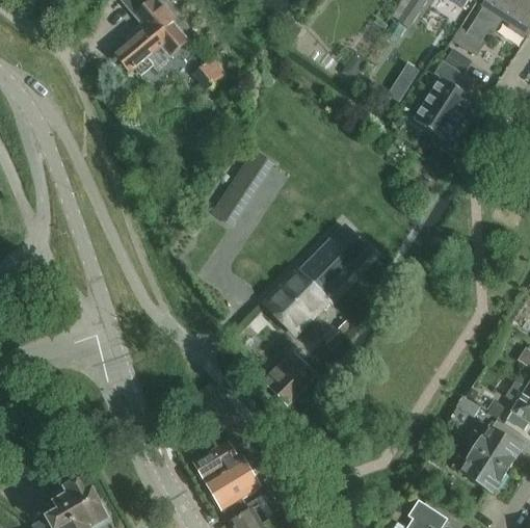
[(146,58),(160,46),(168,56),(187,40),(173,22),(175,20),(162,5),(159,7),(153,0),(148,0),(132,14),(141,24),(124,38),(128,43),(113,55),(128,73),(134,68),(140,75),(151,66),(146,58)]
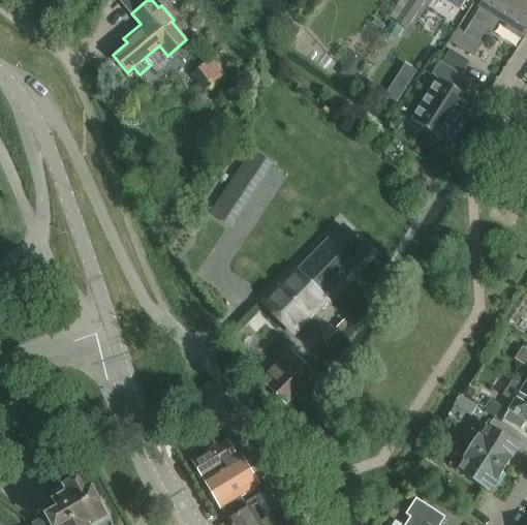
[(398,0),(389,16),(394,19),(394,20),(404,27),(410,18),(423,0),(398,0)]
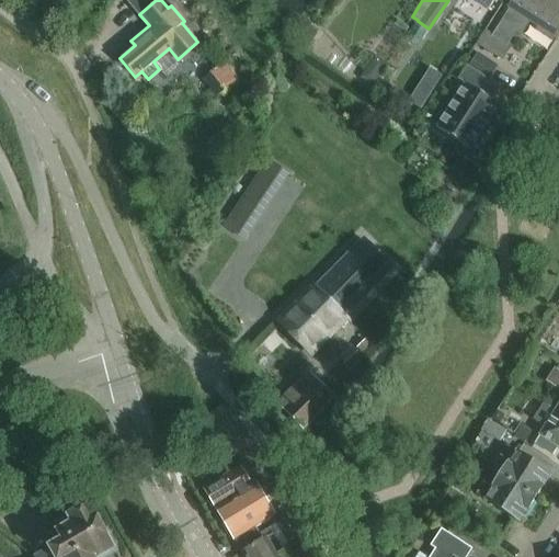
[(558,21),(558,0),(511,0),(508,6),(489,34),(482,29),(475,41),(500,57),(508,45),(504,44),(513,30),(518,34),(528,19),(551,34),(558,21)]
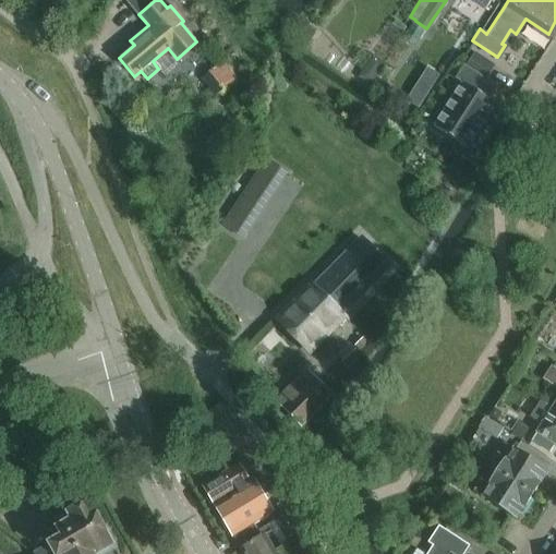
[(303,23),(292,37),(302,45),(313,31),(303,23)]
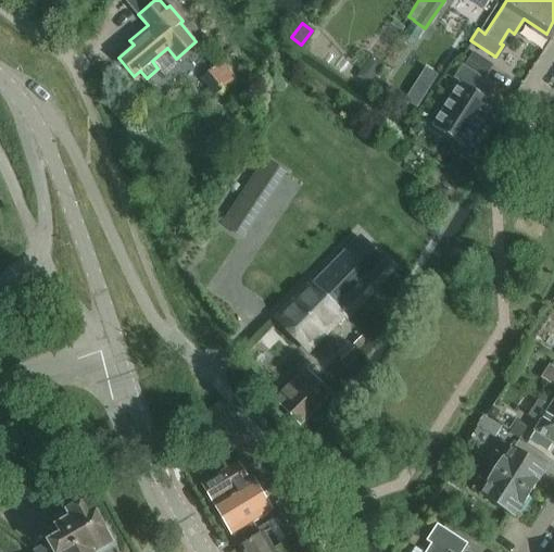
[(471,50),(463,63),(483,76),(492,63),(471,50)]
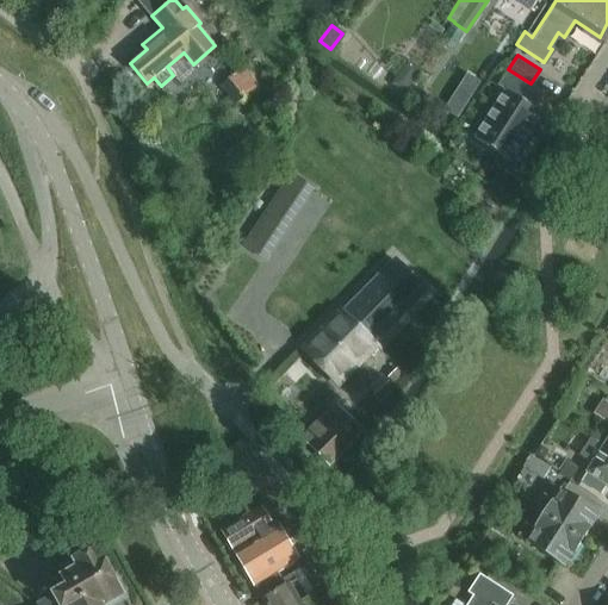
[(405,58),(391,81),(403,89),(417,66),(405,58)]
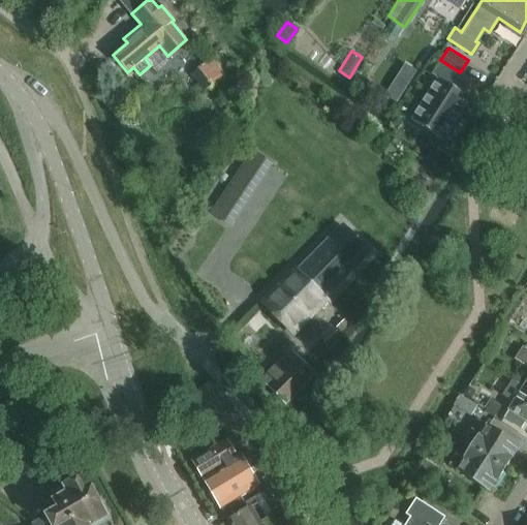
[(189,72),(203,89),(224,71),(210,55),(189,72)]
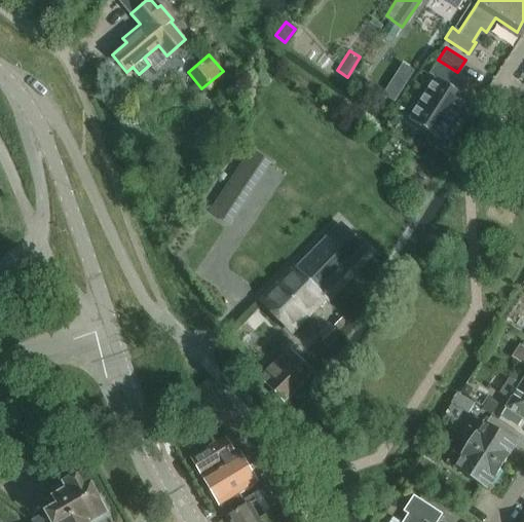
[(436,62),(436,61),(429,58),(422,70),(427,73),(426,74),(434,78),(407,119),(439,139),(465,98),(458,94),(465,81),(436,62)]
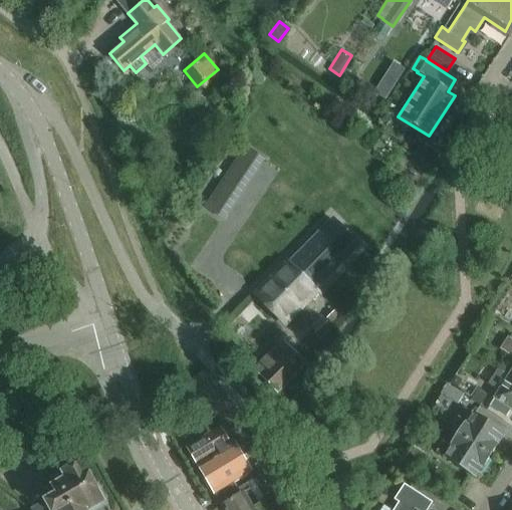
[(244,144),(202,206),(222,219),(263,157),(244,144)]
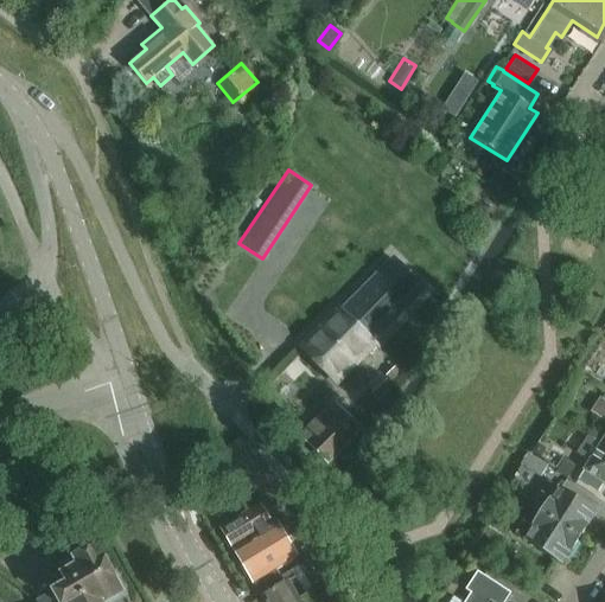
[(339,305),(299,345),(336,380),(375,341),(374,340),(425,287),(392,254),(341,306),(339,305)]
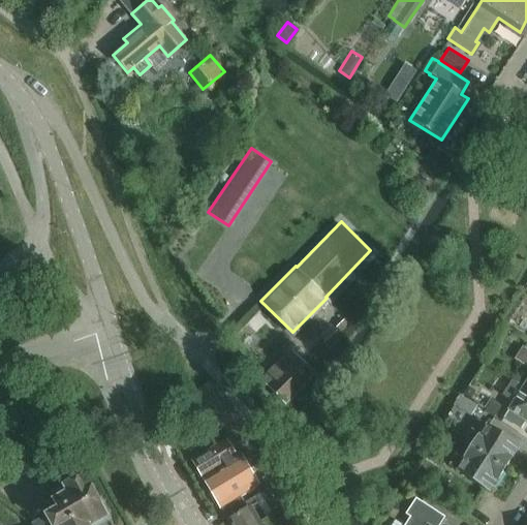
[(314,378),(293,352),(264,377),(285,402),(314,378)]
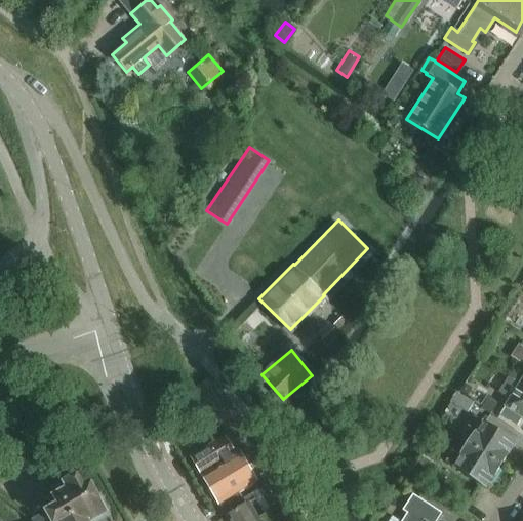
[(496,391),(509,399),(498,413),(516,424),(520,417),(522,418),(522,385),(519,383),(507,374),(496,391)]
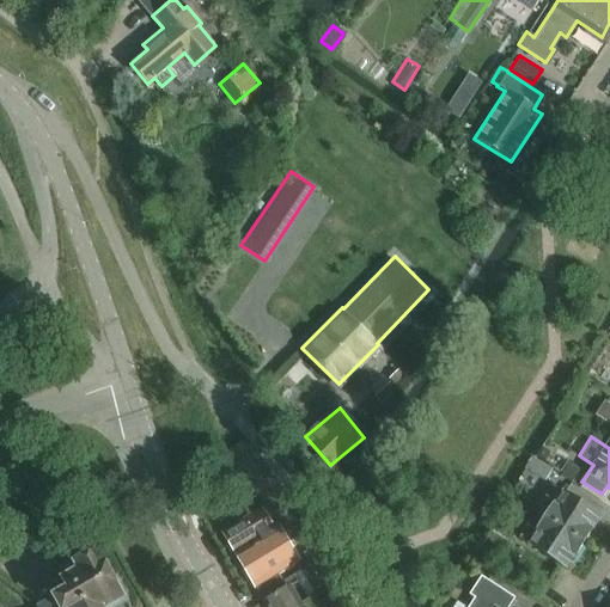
[(523,466),(543,479),(550,467),(531,454),(523,466)]
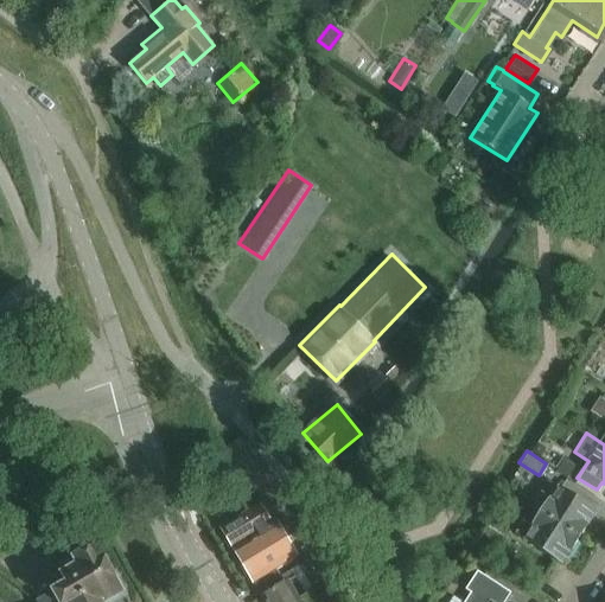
[(554,469),(566,476),(574,463),(562,456),(554,469)]
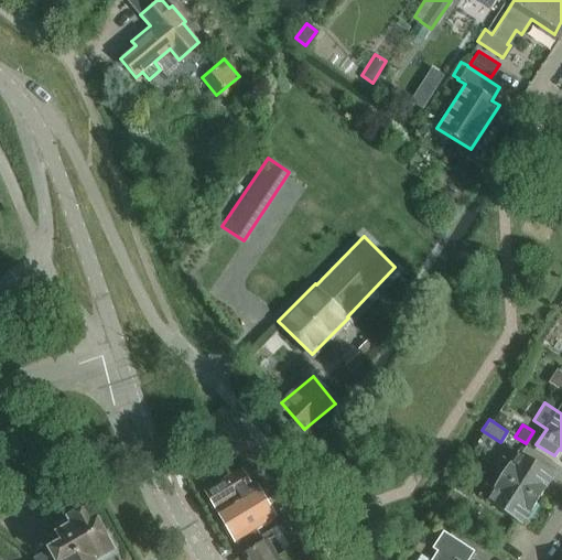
[(551,474),(506,445),(498,459),(507,464),(499,476),(536,499),(551,474)]
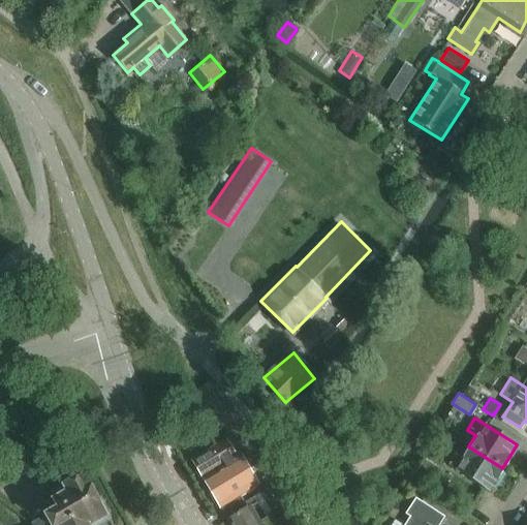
[(218,443),(191,459),(202,477),(236,458),(233,453),(248,443),(235,421),(221,429),(226,438),(218,443)]
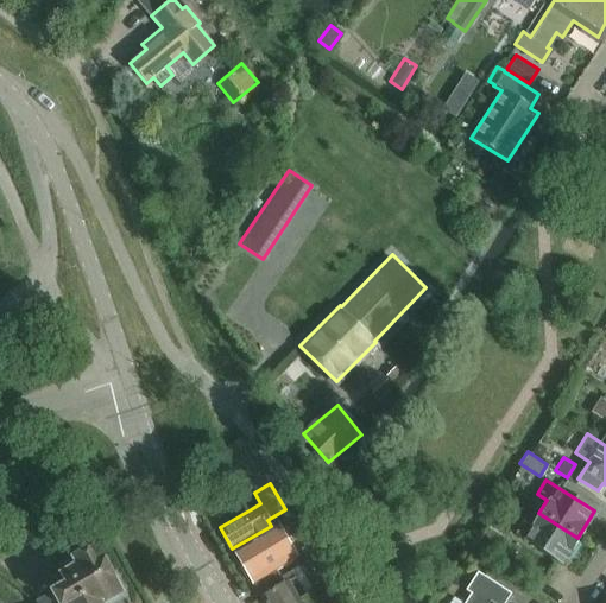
[(578,538),(538,513),(531,524),(522,518),(513,531),(562,562),(578,538)]
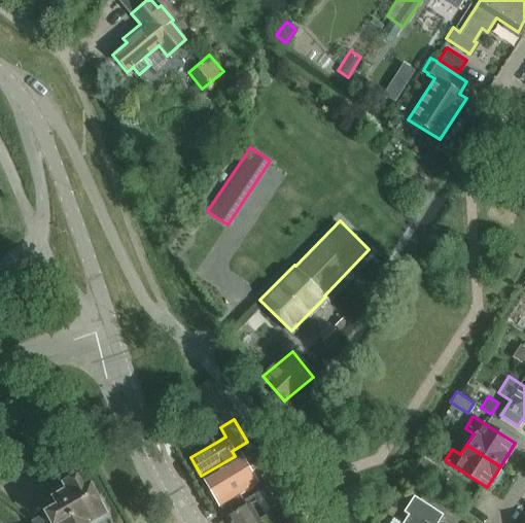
[(256,482),(240,453),(235,456),(201,476),(221,510),(241,496),(239,492),(256,482)]
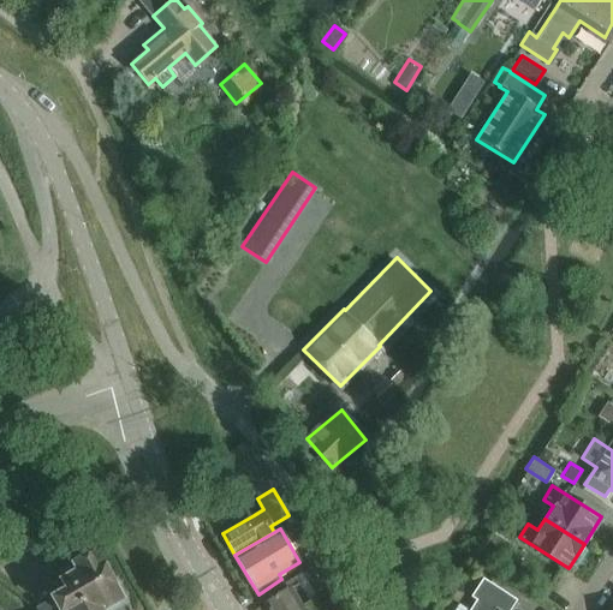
[(111,579),(96,551),(58,574),(67,591),(37,608),(39,609),(0,609),(129,609),(124,600),(123,596),(121,592),(120,587),(118,584),(114,581),(111,579)]
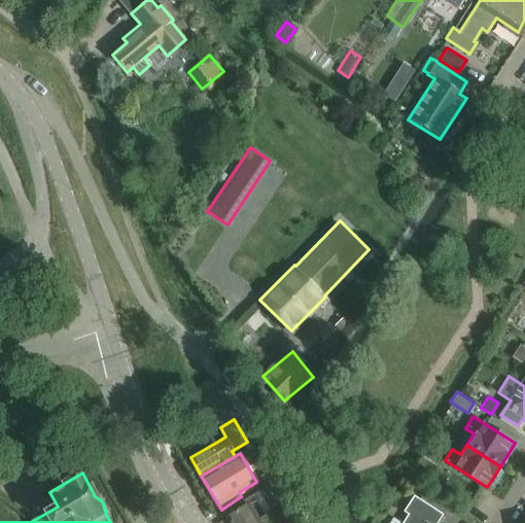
[(413,495),(404,510),(408,513),(401,522),(434,522),(441,514),(413,495)]
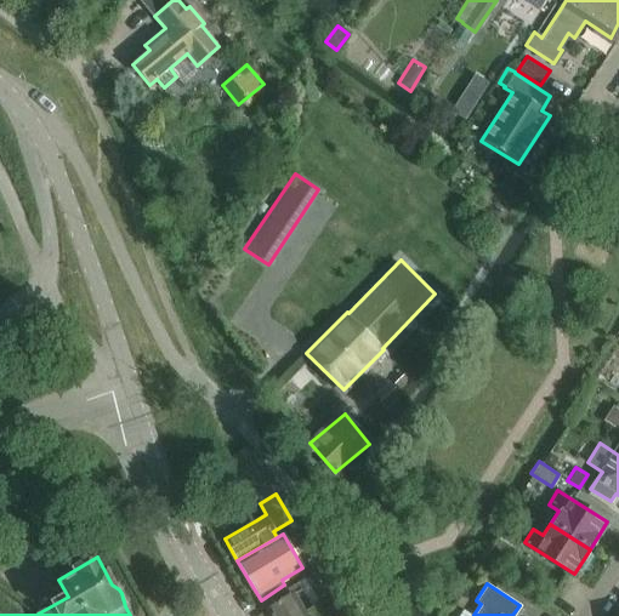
[(290,594),(284,585),(261,600),(266,609),(270,615),(325,615),(318,603),(305,611),(294,593),(290,594)]
